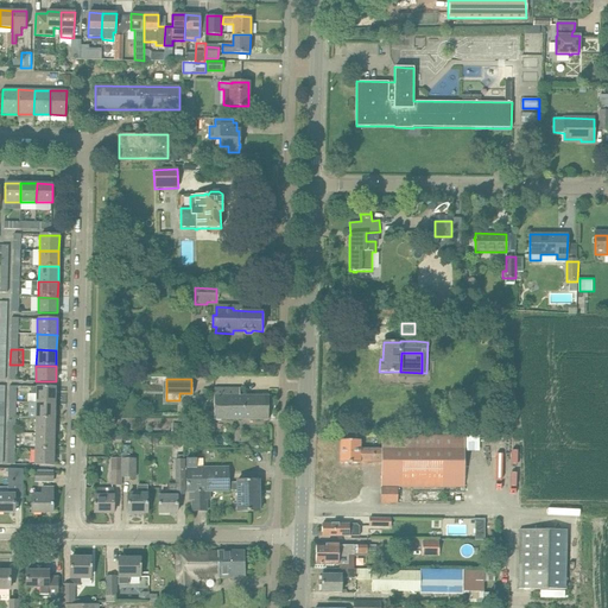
[(268,396),(257,396),(239,396),(239,386),(214,386),(214,419),(268,419),(268,396)]
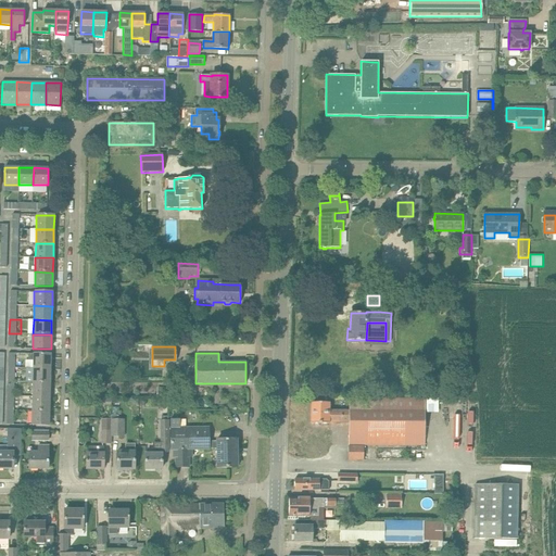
[(33,368),(50,368),(51,354),(33,354),(33,368)]
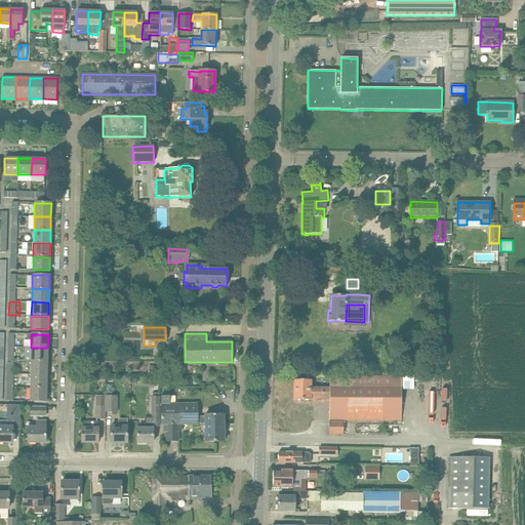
[(47,348),(31,348),(30,361),(47,361),(47,348)]
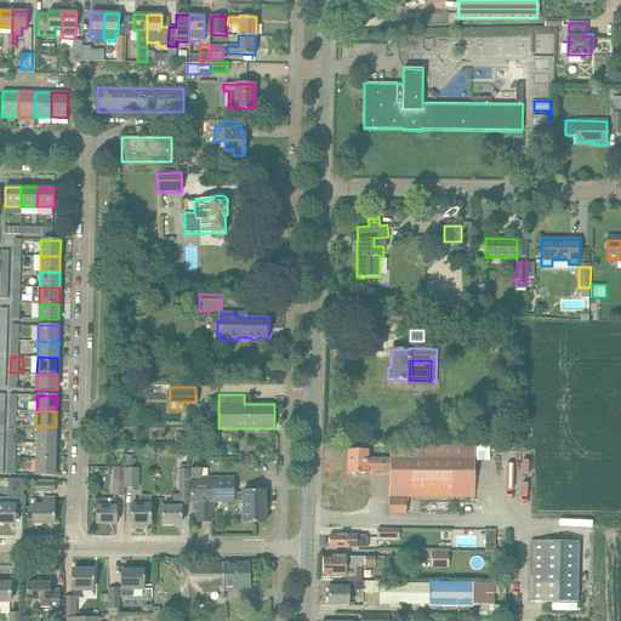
[(56,427),(35,427),(35,443),(56,444),(56,427)]
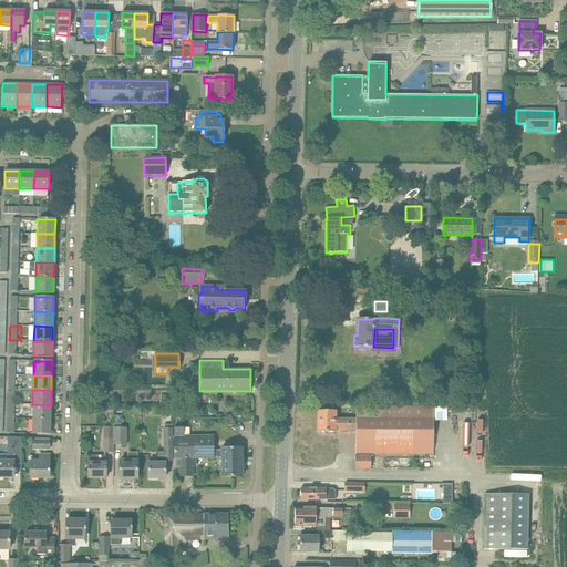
[(161,397),(161,404),(172,405),(173,398),(161,397)]
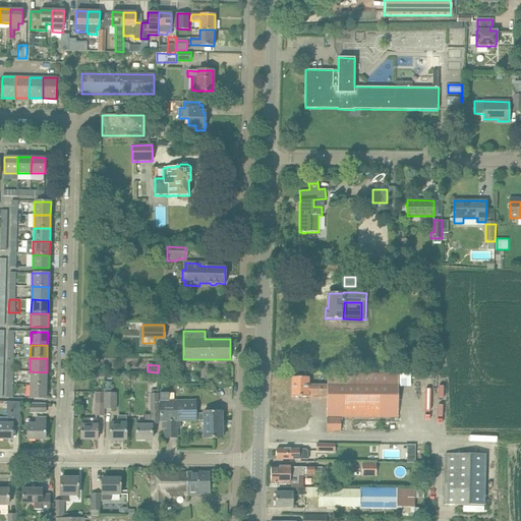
[(47,372),(30,371),(30,385),(46,386),(47,372)]
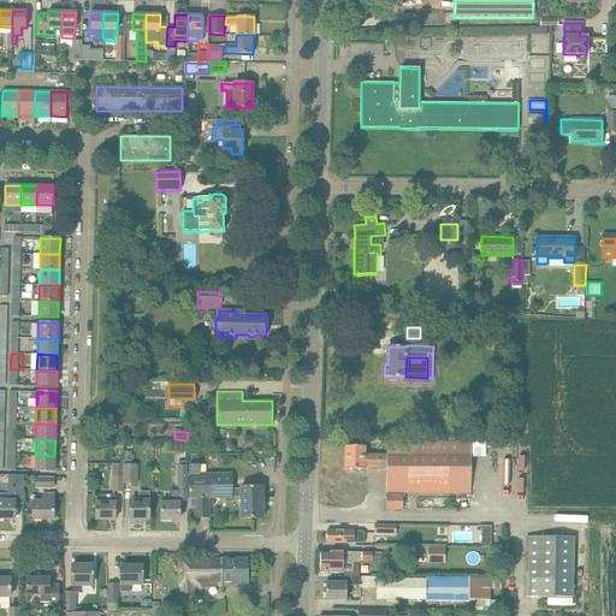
[(344,446),(344,469),(365,469),(365,467),(386,467),(386,492),(469,493),(471,440),(386,440),(386,455),(365,455),(365,446),(356,446),(344,446)]
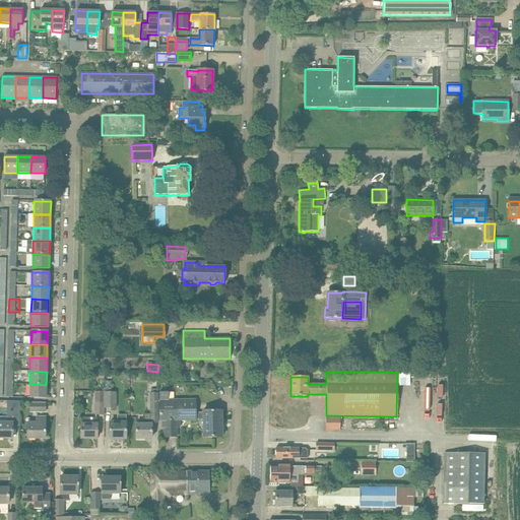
[(46,385),(29,384),(28,397),(46,398),(46,385)]
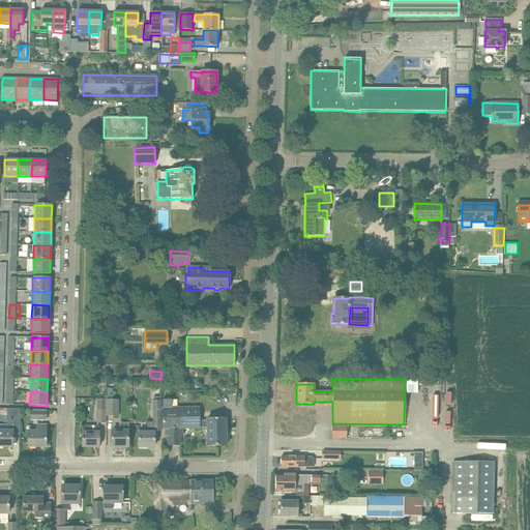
[(106,416),(106,399),(97,399),(97,422),(106,422),(106,416)]
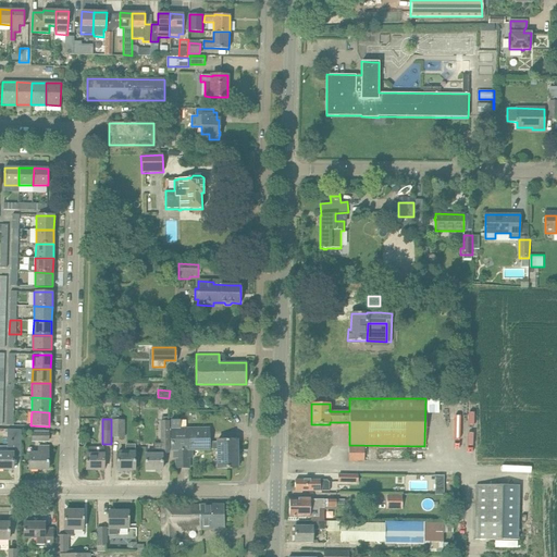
[(123,419),(111,419),(111,437),(123,437),(123,419)]
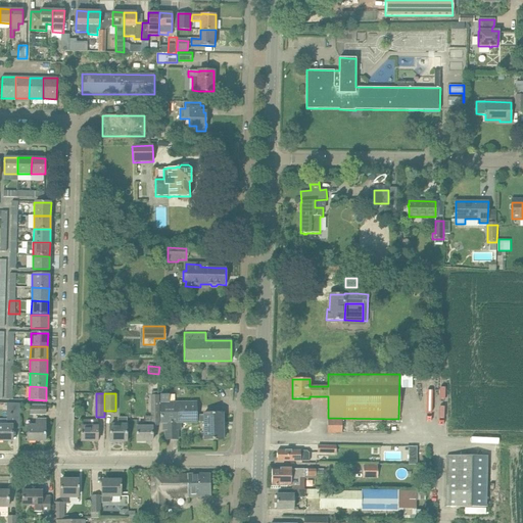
[(169,394),(160,394),(160,423),(162,423),(162,430),(165,430),(165,439),(178,439),(178,430),(180,430),(180,423),(206,423),(206,440),(224,439),(223,414),(203,414),(203,415),(196,415),(196,402),(170,402),(169,394)]
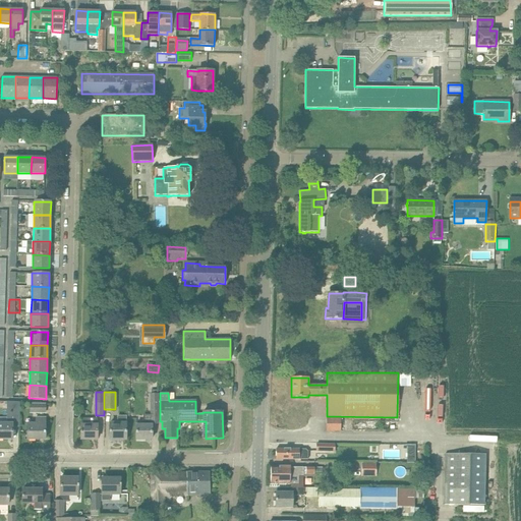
[(6,424),(0,423),(0,439),(12,440),(12,424),(19,424),(19,414),(19,403),(6,403),(6,414),(6,424)]
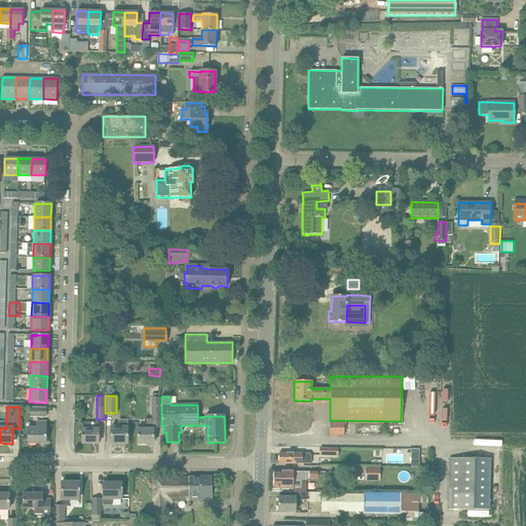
[(153,418),(153,422),(144,422),(144,429),(138,429),(138,444),(153,444),(153,428),(159,428),(160,418),(153,418)]
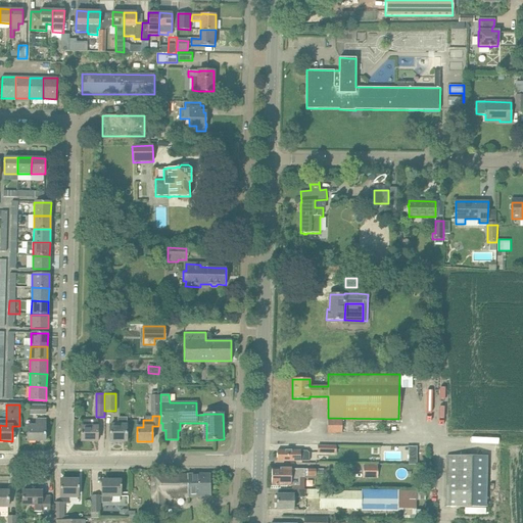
[(110,425),(110,431),(110,441),(126,441),(126,428),(125,428),(126,418),(117,418),(117,425),(110,425)]
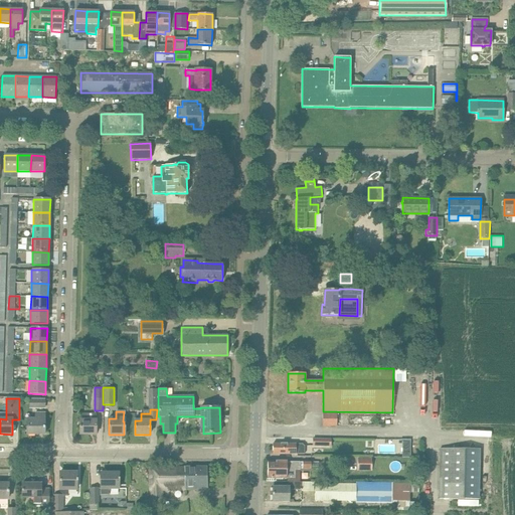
[(44,412),(35,412),(35,419),(27,419),(27,435),(44,435),(44,412)]
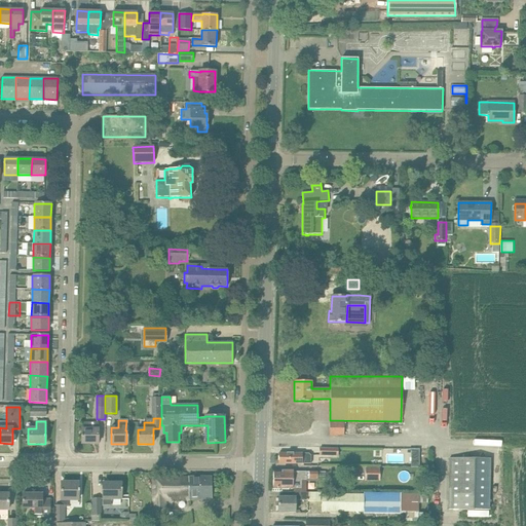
[(330,421),(330,436),(344,436),(344,421),(330,421)]
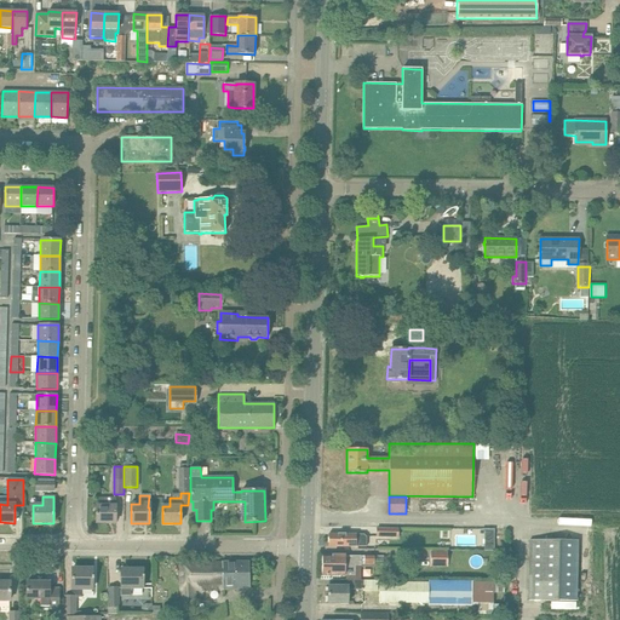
[(96,514),(96,516),(97,516),(97,523),(115,523),(115,498),(107,498),(97,498),(97,506),(97,514),(96,514)]
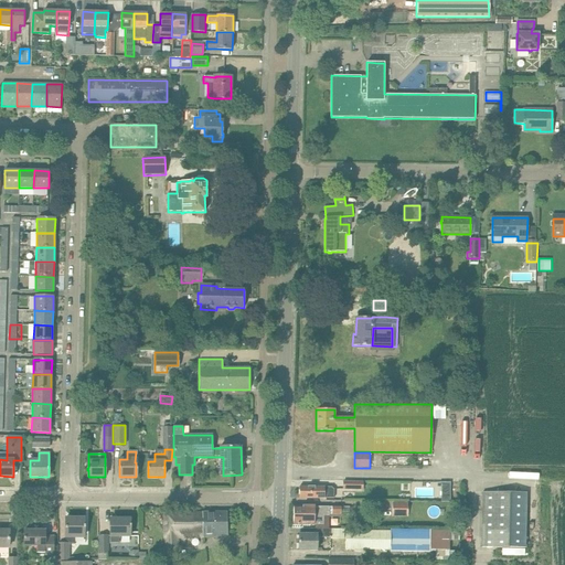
[(344,480),(344,489),(363,489),(363,480),(344,480)]
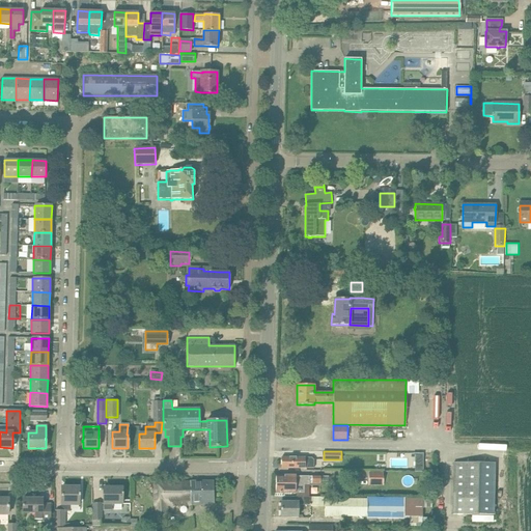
[(305,456),(305,457),(281,457),(281,468),(314,468),(314,456),(305,456)]
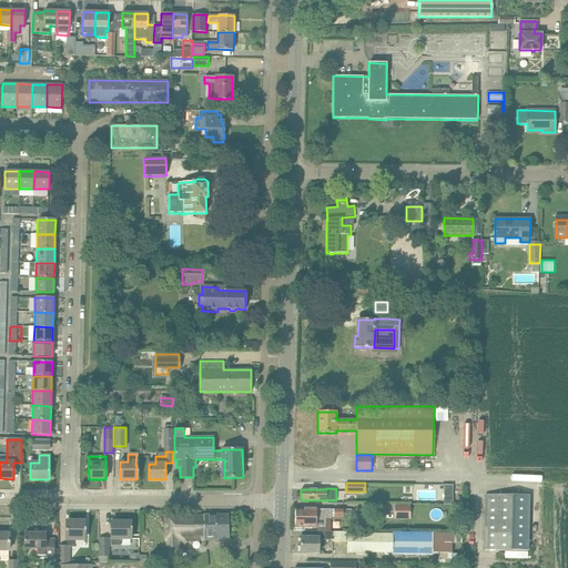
[(528,550),(528,494),(487,494),(487,550),(528,550)]
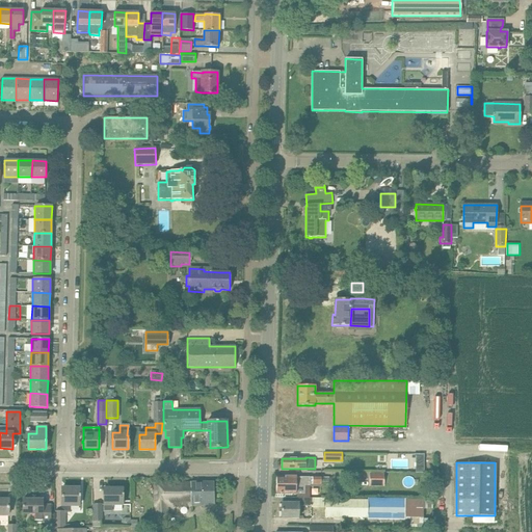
[(383,473),(370,473),(370,484),(384,484),(383,473)]
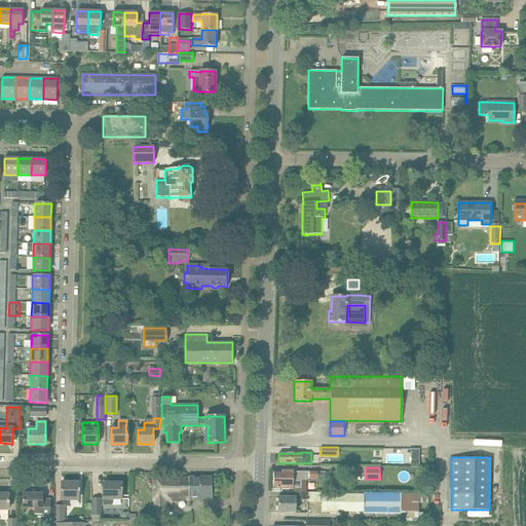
[(308,472),(284,471),(273,471),(273,488),(292,489),(292,479),(305,479),(305,481),(309,481),(309,478),(316,478),(316,477),(316,472),(316,471),(308,471),(308,472)]
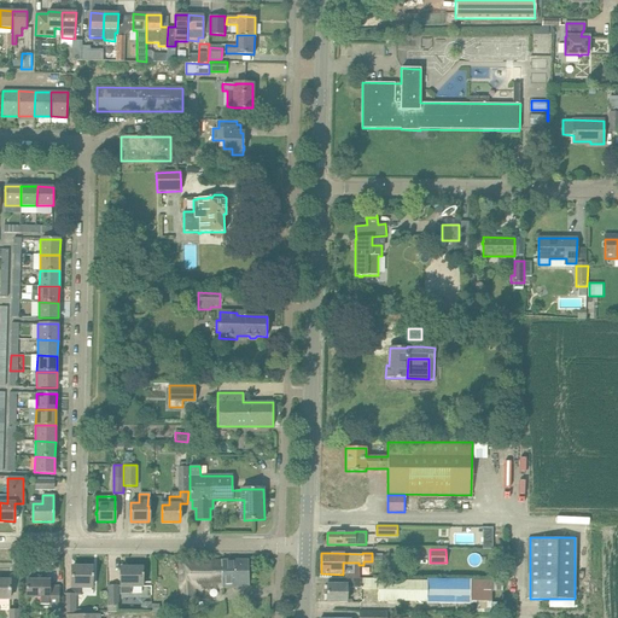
[(180,600),(194,600),(194,588),(223,588),(250,586),(249,560),(222,560),(222,561),(180,561),(180,581),(180,600)]
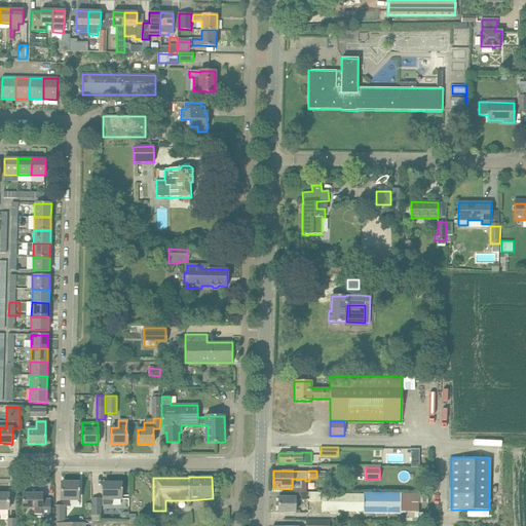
[(54,505),(54,516),(54,518),(54,521),(63,521),(63,506),(69,506),(69,500),(79,500),(79,491),(79,489),(78,489),(78,483),(61,483),(61,506),(54,505)]
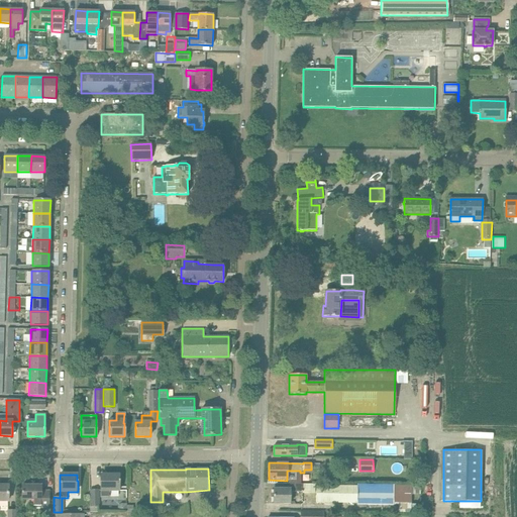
[(120,491),(120,482),(120,480),(119,480),(119,475),(101,475),(101,497),(108,497),(108,491),(120,491)]
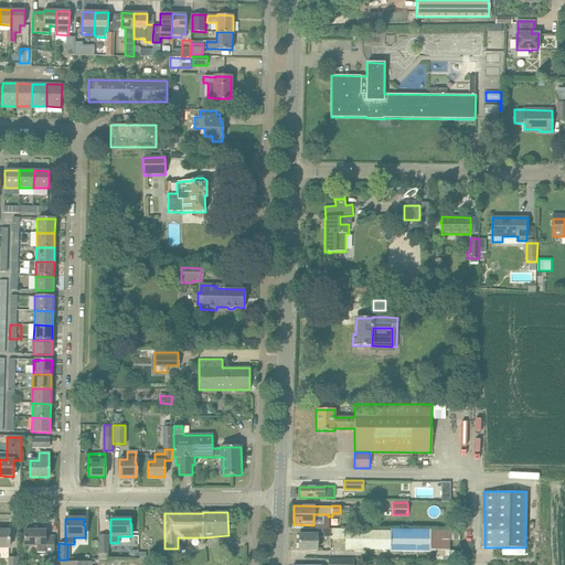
[(343,530),(330,529),(317,529),(317,534),(299,534),(299,551),(317,551),(317,536),(343,536),(343,530)]
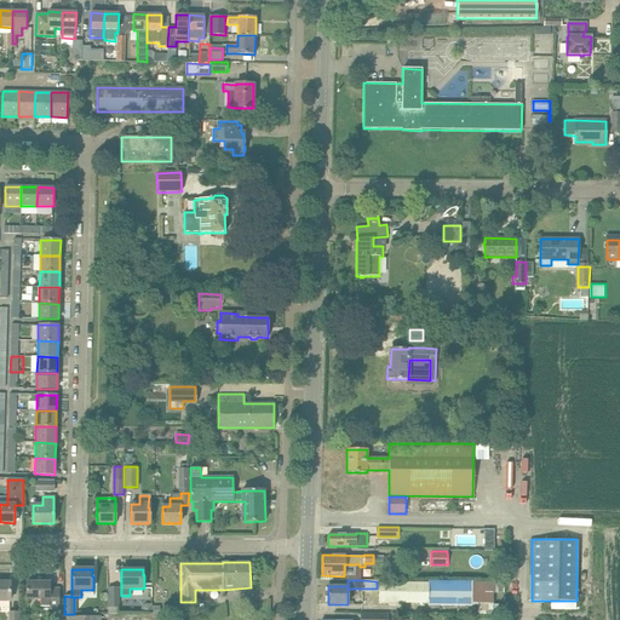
[(0,581),(0,601),(10,601),(10,583),(0,581)]
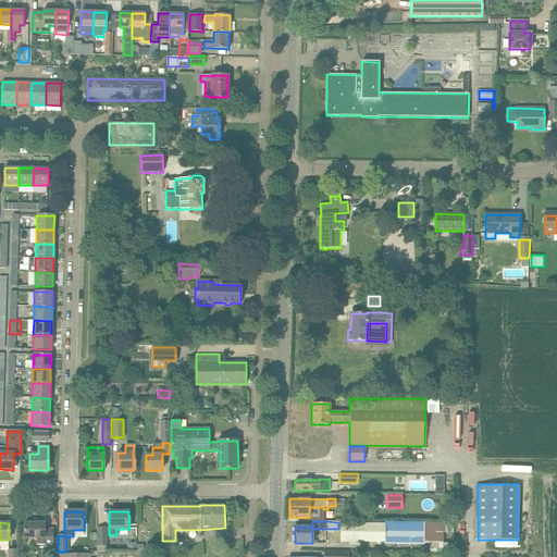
[(36,546),(52,546),(52,530),(45,530),(45,523),(24,523),(24,539),(36,539),(36,546)]
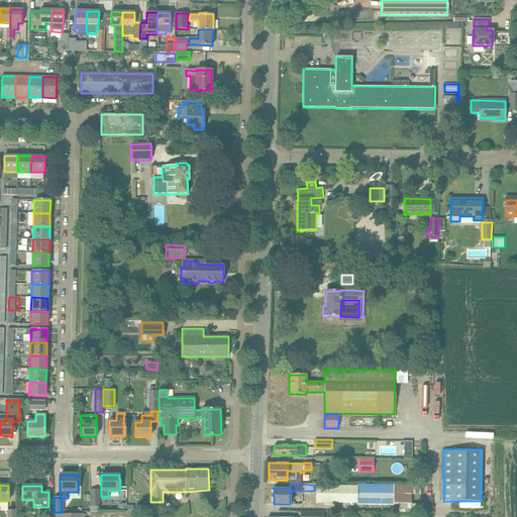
[(316,486),(316,503),(357,503),(357,505),(394,505),(394,504),(411,505),(411,495),(420,495),(420,487),(411,487),(316,486)]
